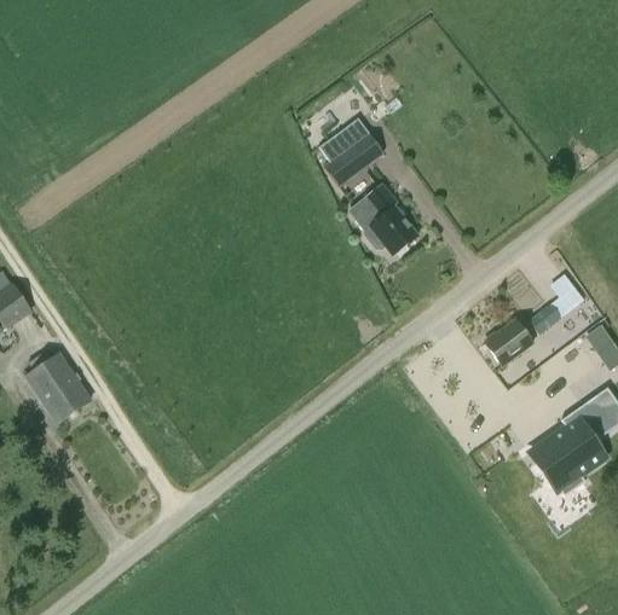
[(338,186),(385,152),(358,116),(318,145),(329,161),(322,166),(338,186)]
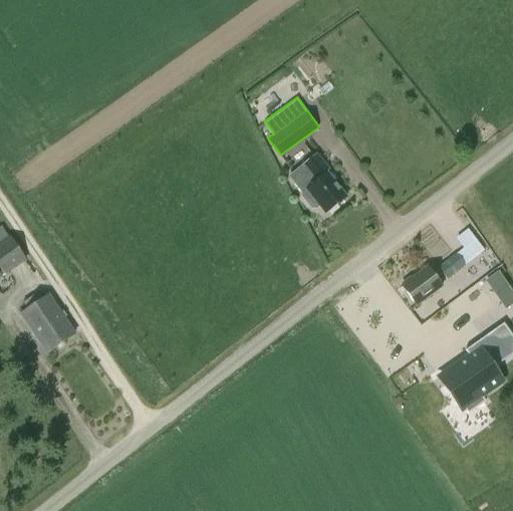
[(347,195),(328,171),(331,168),(318,151),(288,175),(301,191),(301,195),(310,207),(317,208),(320,206),(325,212),(347,195)]
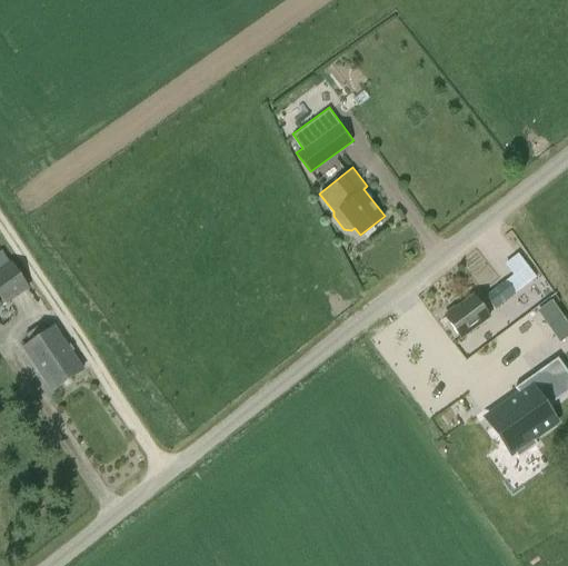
[(0,250),(0,306),(30,287),(12,259),(10,261),(2,249),(0,250)]
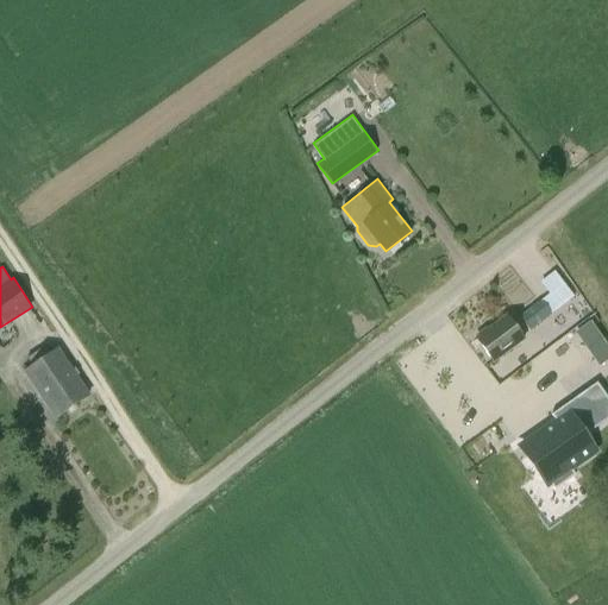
[(519,314),(531,329),(552,312),(540,296),(519,314)]
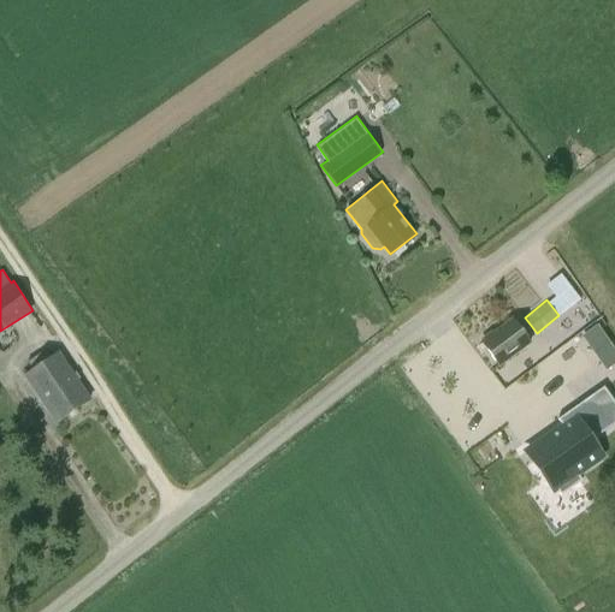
[(531,340),(513,316),(482,339),(500,364),(531,340)]
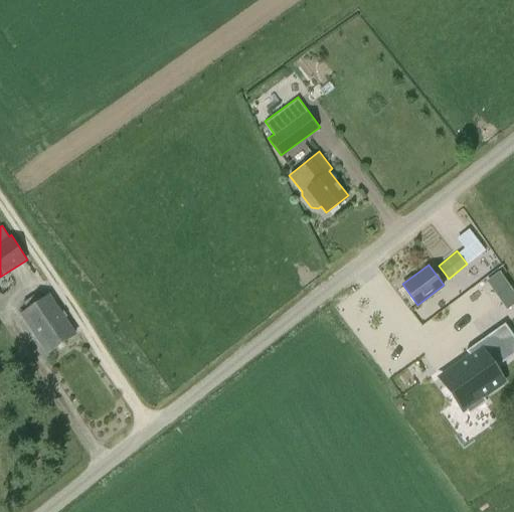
[(513,289),(510,284),(496,294),(506,308),(513,303),(513,289)]
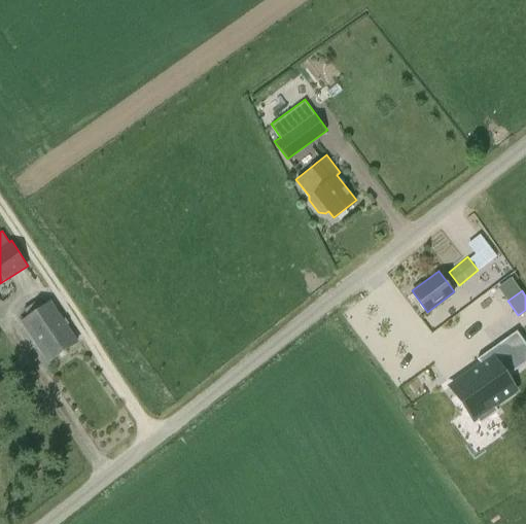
[(51,301),(43,307),(38,299),(24,309),(28,316),(22,321),(48,360),(77,340),(51,301)]
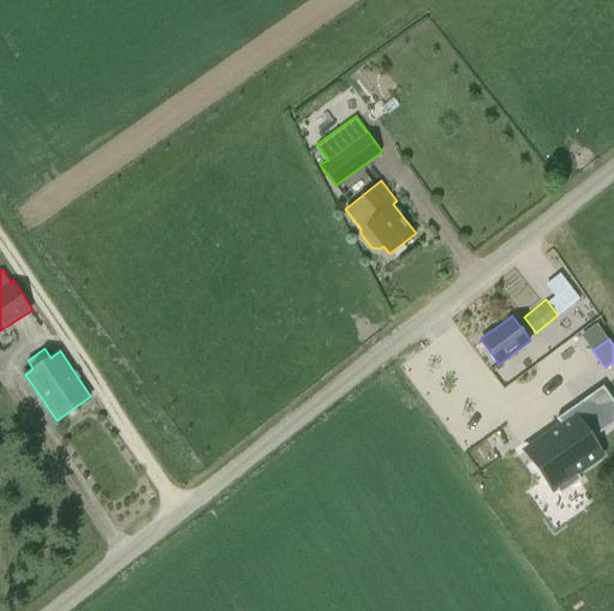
[(562,424),(526,449),(554,487),(601,454),(590,438),(613,421),(613,399),(603,384),(558,417),(562,424)]
